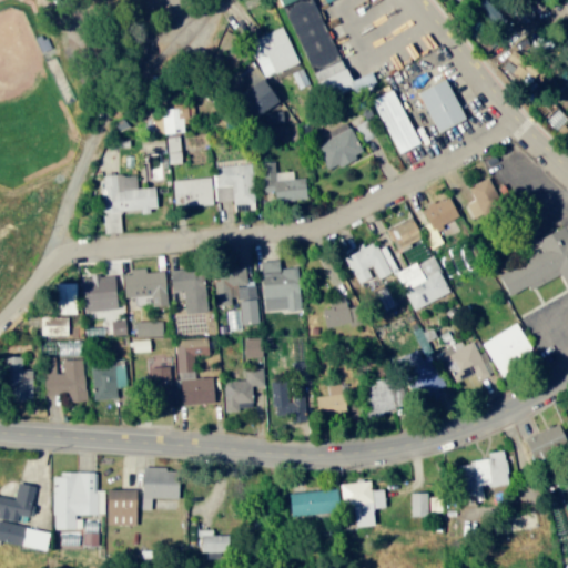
[(357,83),(311,0),(325,0),(327,2),(331,0),(277,0),(332,98),(357,83)]
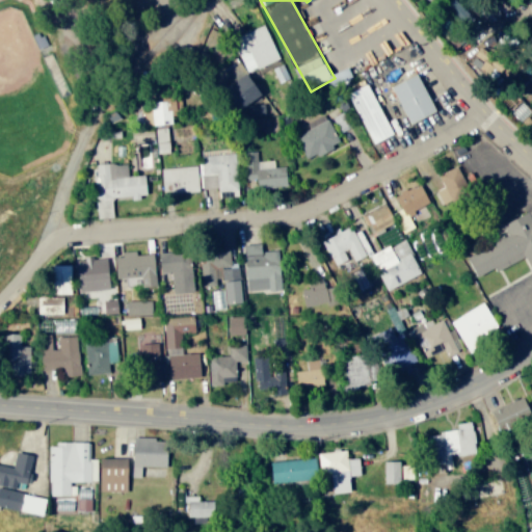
[(246,72),(280,57),(264,23),(238,34),(242,45),(236,48),(246,72)]
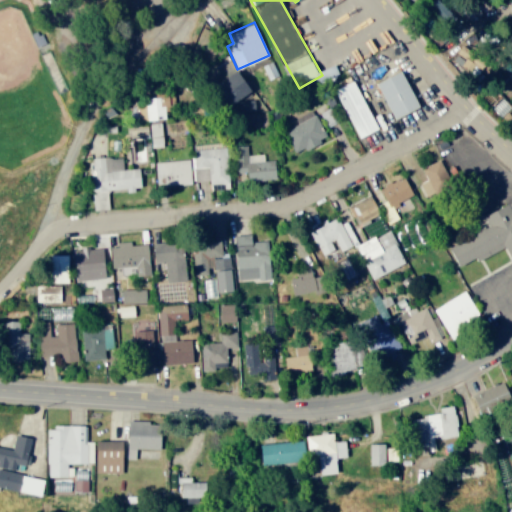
[(485,58),(461,44),(452,58),(473,71),(476,65),(480,67),(485,58)]
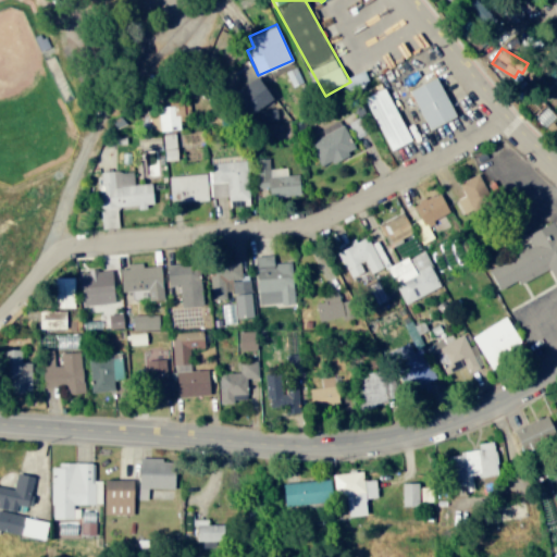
[(276,99),(263,76),(243,88),(256,111),(276,99)]
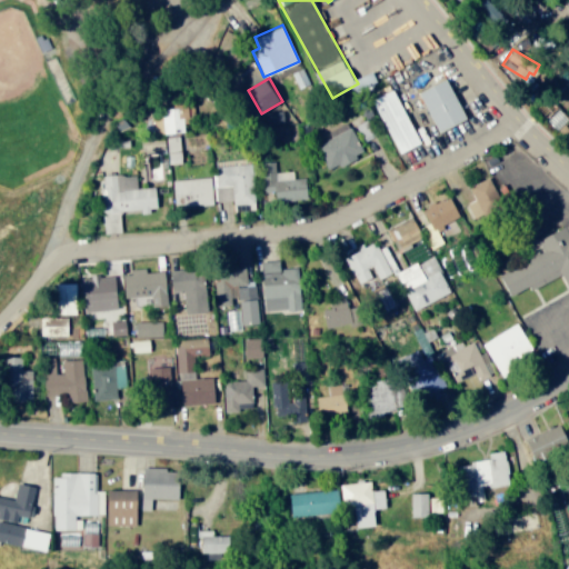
[(441,132),(468,118),(448,78),(420,91),(441,132)]
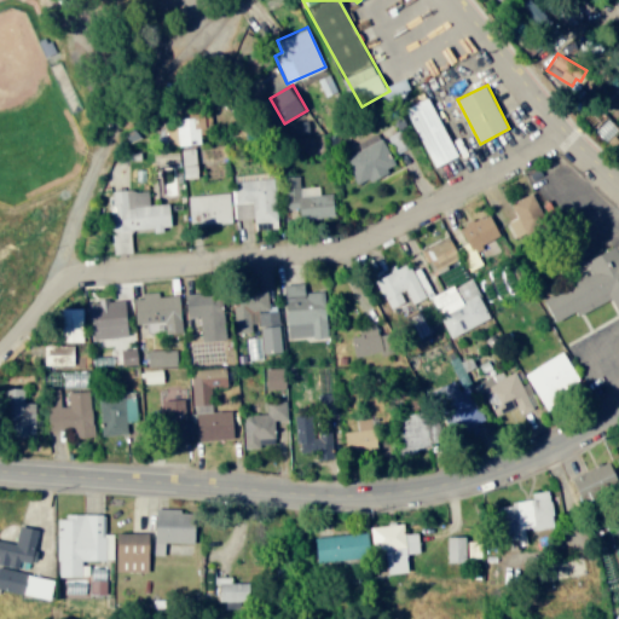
[(433,167),(457,156),(431,96),(406,106),(433,167)]
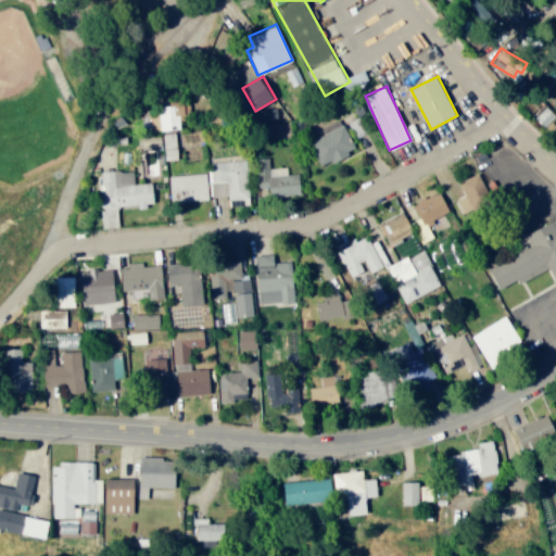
[(184,128),(181,115),(191,113),(189,98),(171,100),(172,105),(160,106),(166,155),(179,154),(176,129),(184,128)]
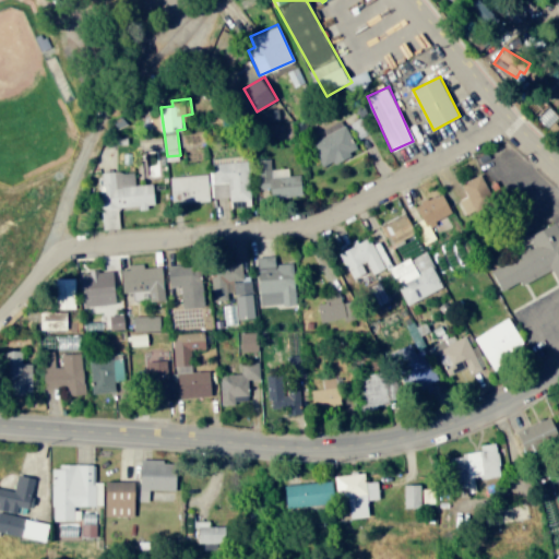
[(164,145),(161,114),(144,116),(146,134),(139,135),(140,147),(164,145)]
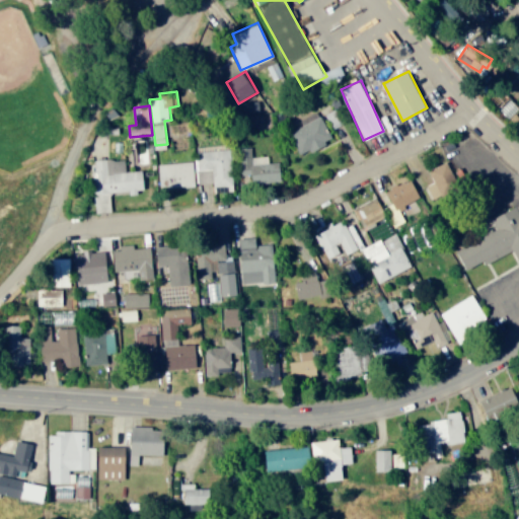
[(287,132),(299,154),(310,147),(312,150),(331,139),(315,109),(298,120),(301,124),(287,132)]
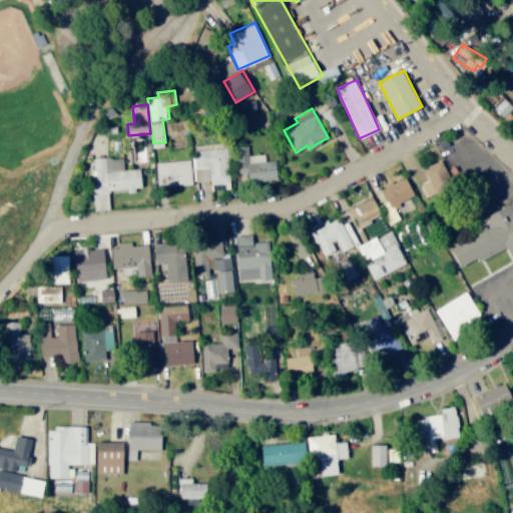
[(225,188),(226,143),(194,142),(193,180),(209,180),(209,188),(225,188)]
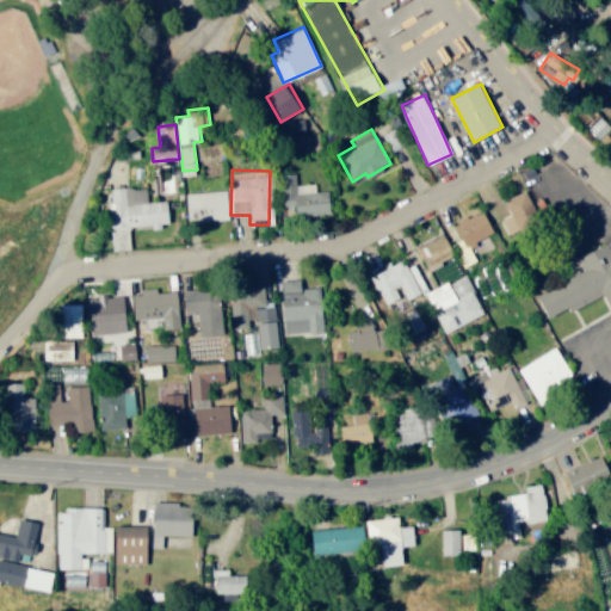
[(296,184),(295,172),(281,173),(282,205),(288,205),(288,215),(329,214),(328,190),(315,190),(314,183),(296,184)]
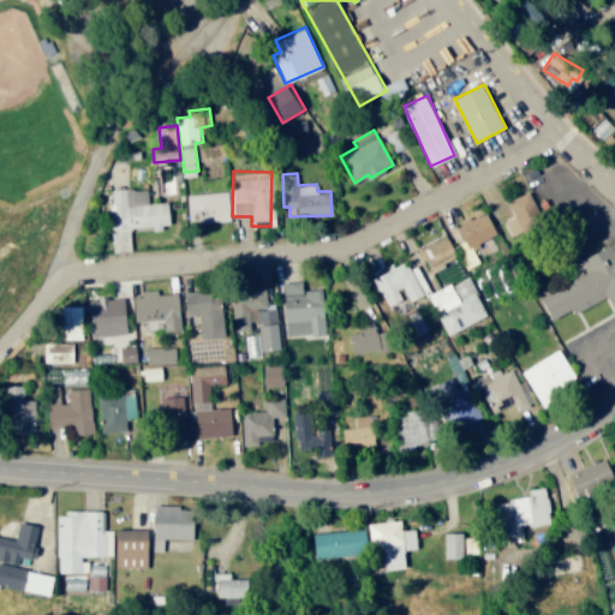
[(168,201),(149,202),(148,187),(109,190),(113,251),(131,250),(130,227),(171,225),(168,201)]
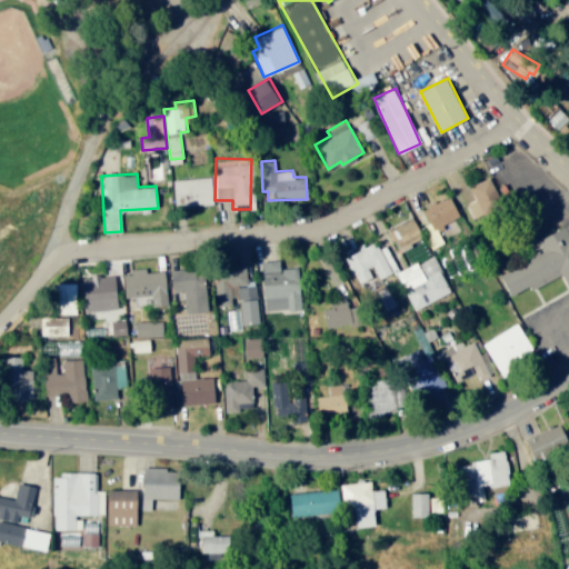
[(211,202),(210,176),(172,178),(173,205),(211,202)]
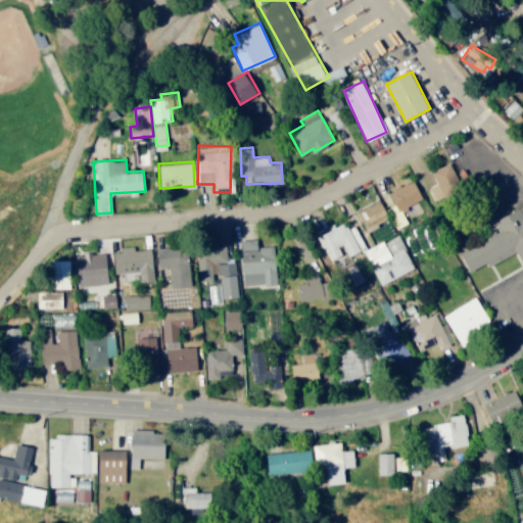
[(437,184),(429,187),(433,200),(462,190),(453,162),(432,170),(437,184)]
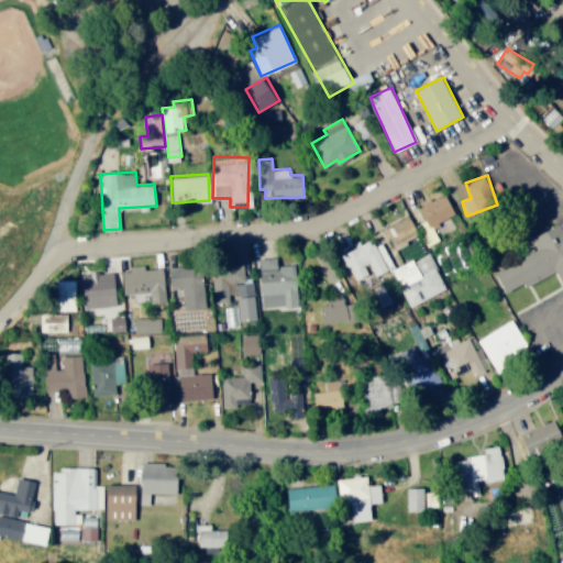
[(455,212),(444,191),(419,206),(429,227),(455,212)]
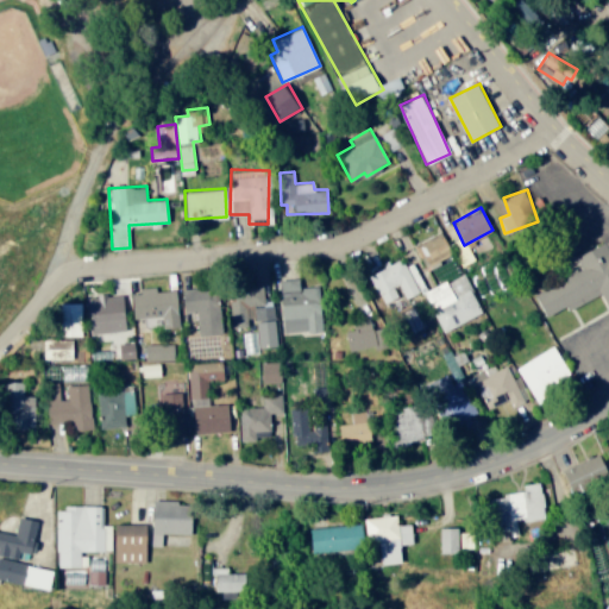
[(415,243),(435,284),(459,272),(451,256),(453,255),(441,230),(415,243)]
